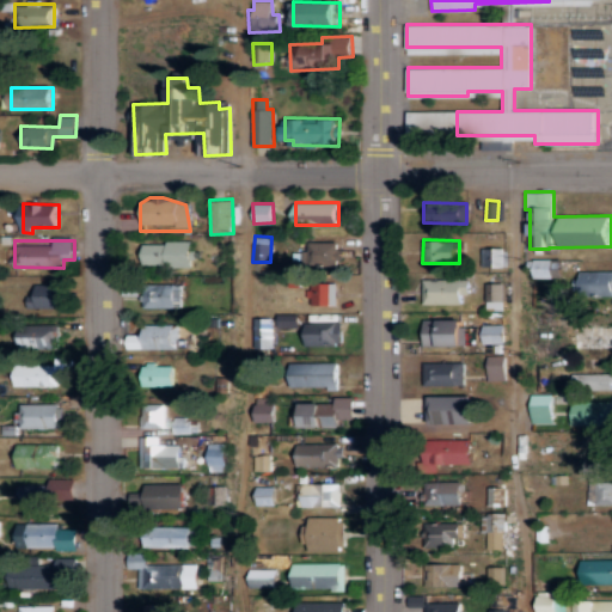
[(340,242),(308,242),(308,250),(301,250),(301,265),(341,264),(340,242)]
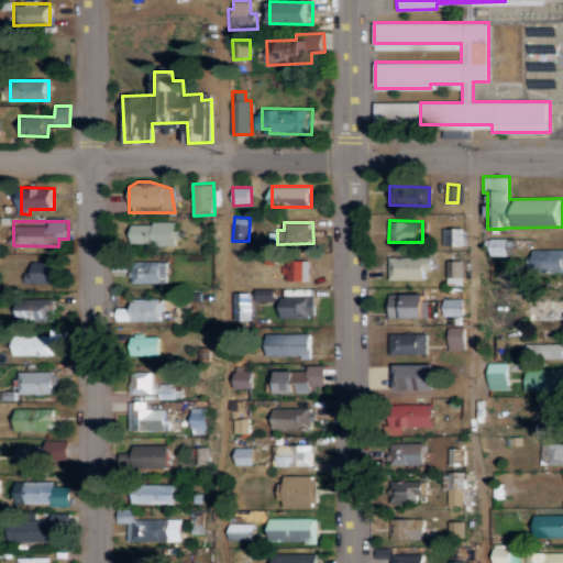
[(130,227),(130,250),(151,252),(152,249),(169,250),(176,239),(172,223),(151,224),(150,228),(130,227)]
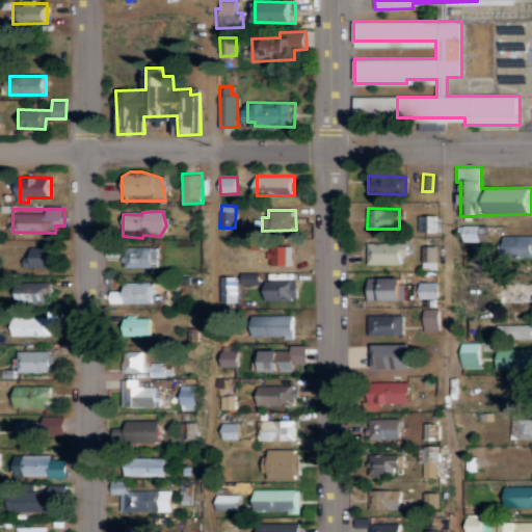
[(418,231),(440,232),(440,215),(418,215),(418,231)]
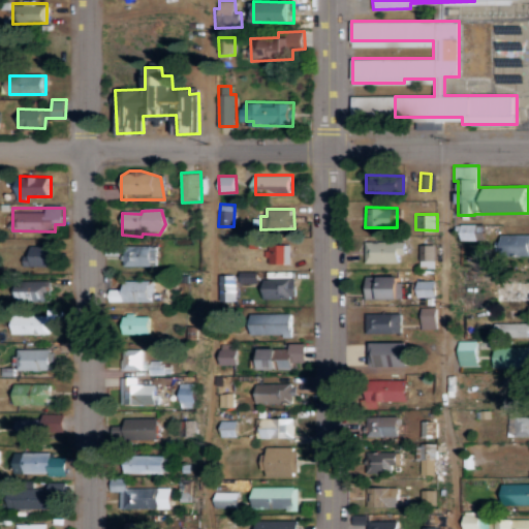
[(458,241),(486,240),(486,224),(458,225),(458,241)]
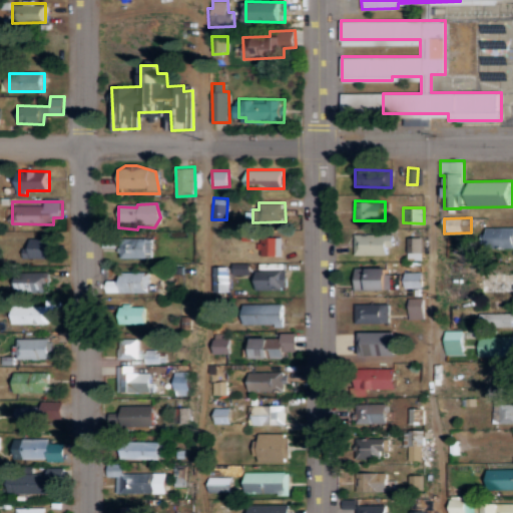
[(512,228),(512,249),(485,249),(484,230),(512,228)]
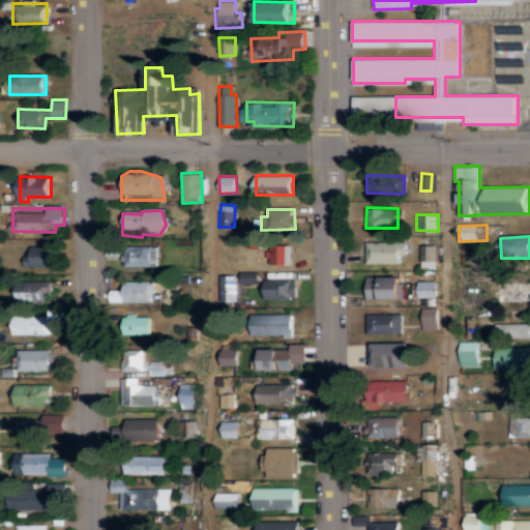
[(269,265),(290,264),(290,244),(269,244),(269,265)]
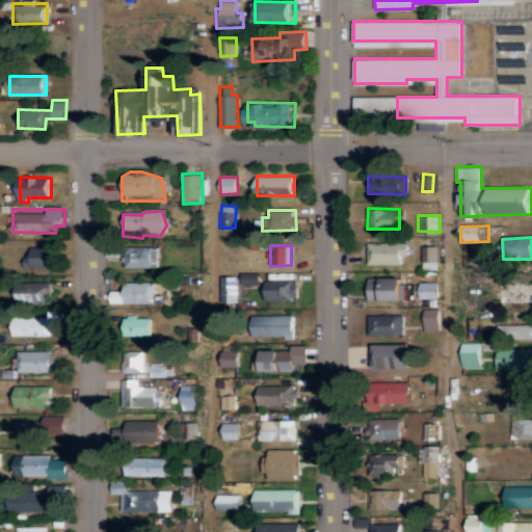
[(439,268),(440,246),(423,245),(422,268),(439,268)]
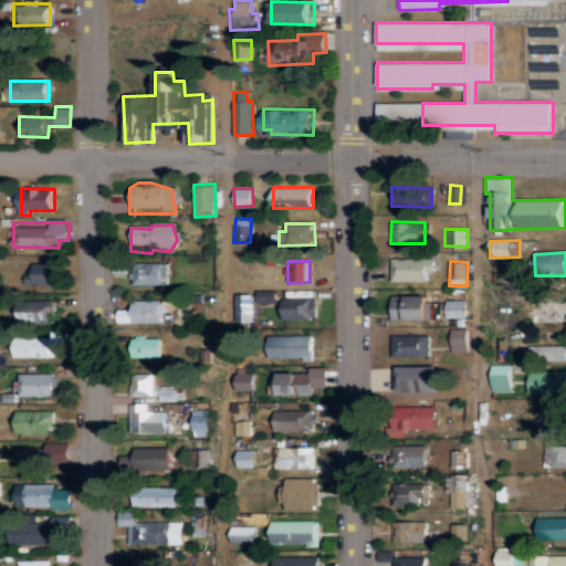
[(390,262),(390,284),(426,285),(426,272),(431,271),(431,264),(390,262)]
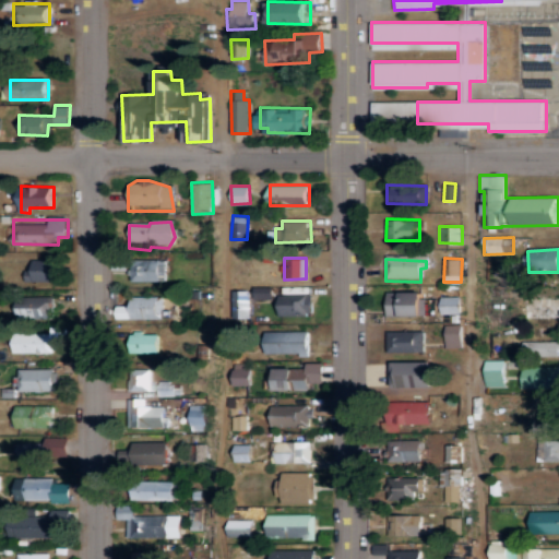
[(54,260),(33,260),(33,270),(24,271),(25,281),(54,281),(54,260)]
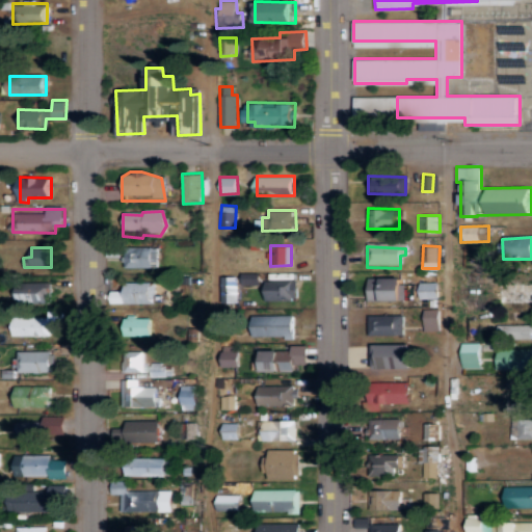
[(133,259),(133,270),(154,270),(155,250),(136,251),(133,259)]
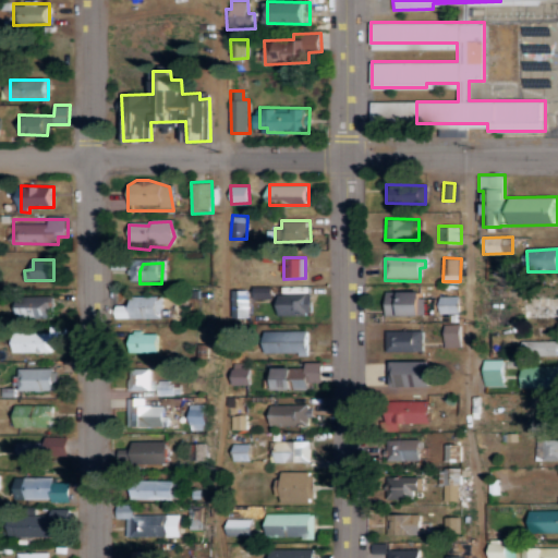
[(253,287),(252,301),(268,302),(268,287),(253,287)]
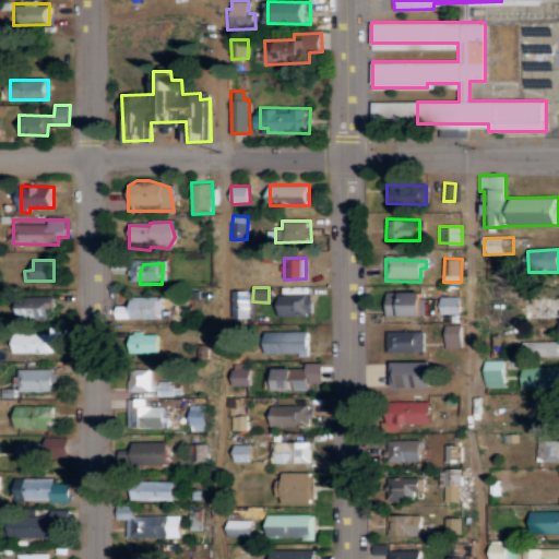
[(250,318),(249,289),(233,290),(233,318),(250,318)]
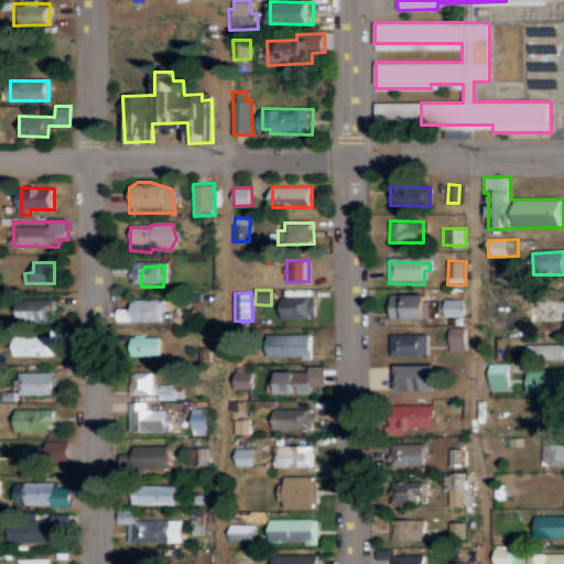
[(389,295),(389,306),(389,317),(404,321),(424,317),(420,294),(389,295)]
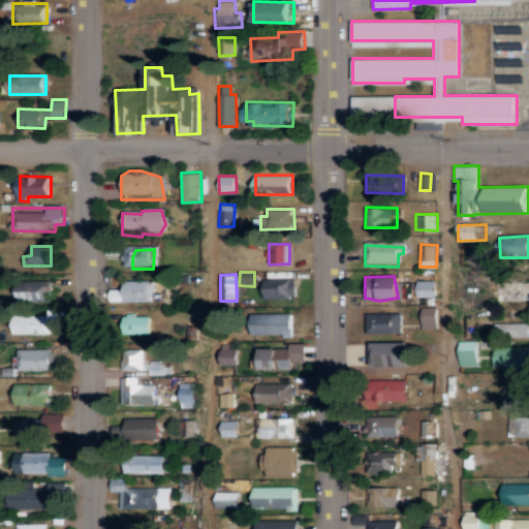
[(121,278),(123,304),(151,305),(148,278),(121,278)]
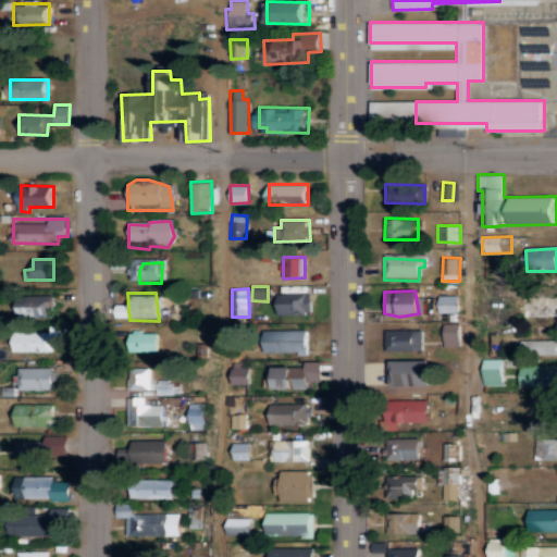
[(276,293),(277,320),(309,321),(301,293),(276,293)]
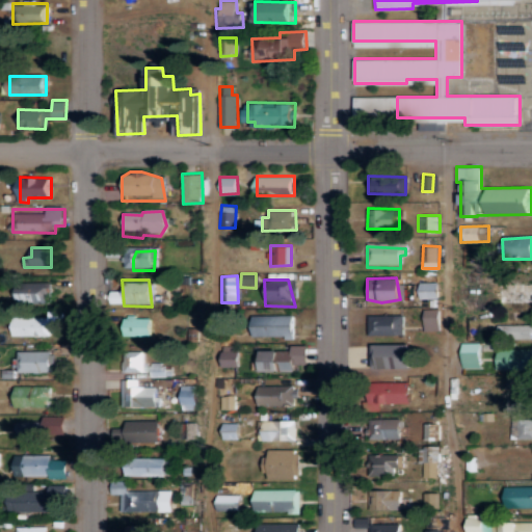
[(51,282),(16,281),(16,302),(50,302),(51,282)]
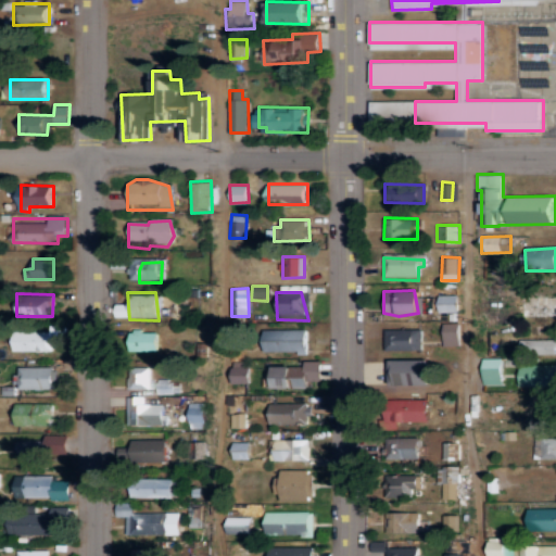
[(459,294),(439,295),(439,312),(460,312),(459,294)]
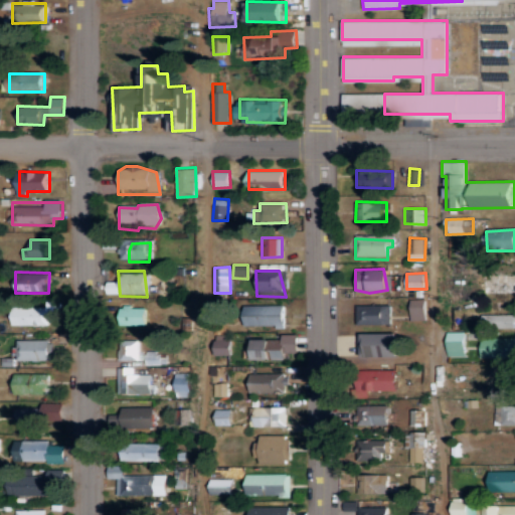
[(105,283),(107,296),(120,296),(117,283),(105,283)]
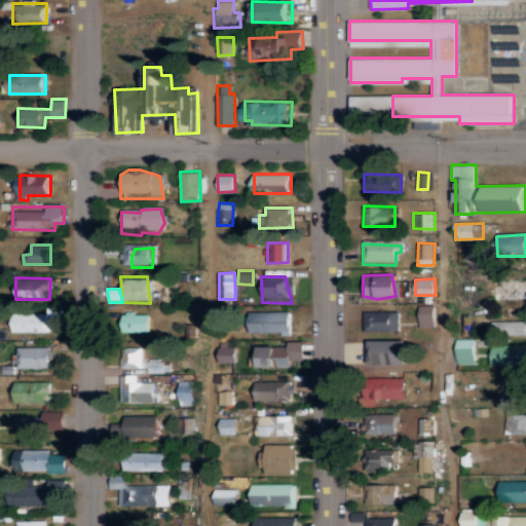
[(436,305),(420,305),(419,327),(435,327),(436,305)]
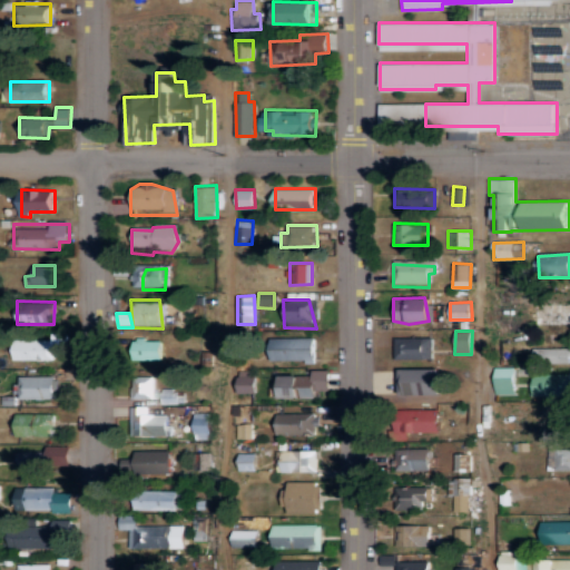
[(12,359),(55,360),(55,352),(67,352),(68,333),(51,333),(51,341),(13,341),(12,359)]
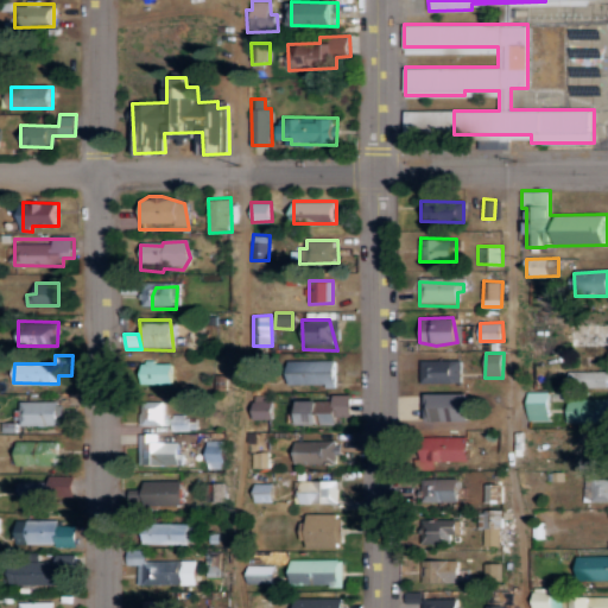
[(419,358),(419,387),(458,390),(456,359),(419,358)]
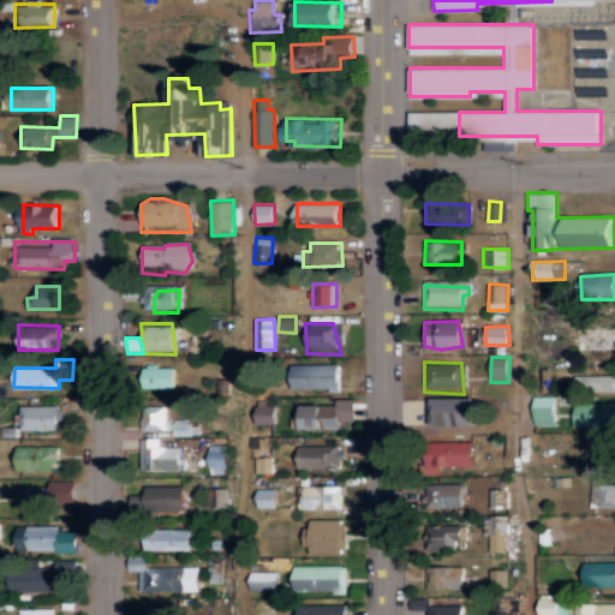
[(147,364),(153,365),(154,370),(171,370),(172,392),(143,392),(143,369),(147,364)]
